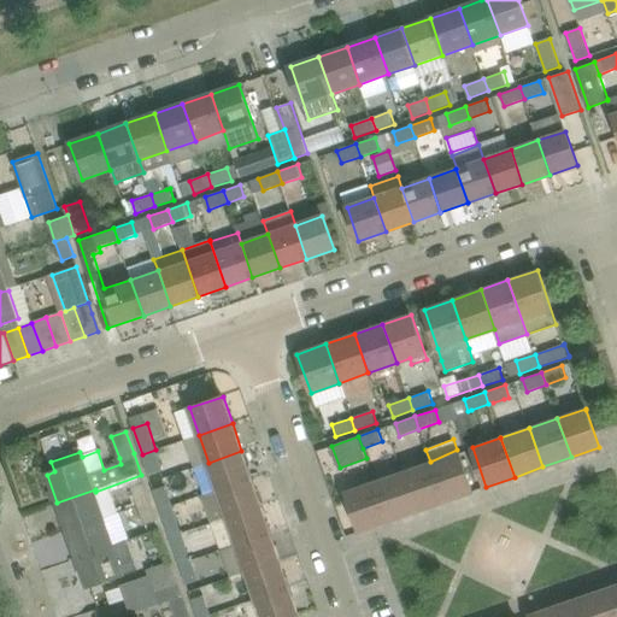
[(142,454),(150,475),(163,470),(156,450),(142,454)]
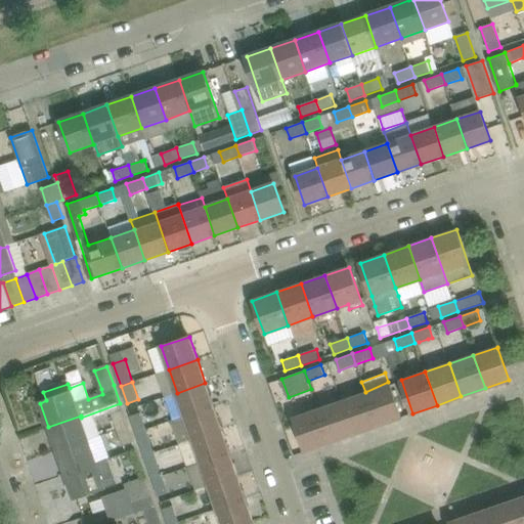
[(213,406),(205,383),(177,393),(185,416),(213,406)]
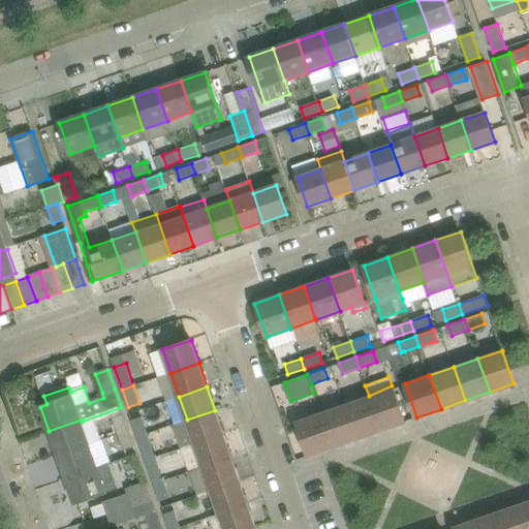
[(405,422),(394,389),(394,387),(369,397),(381,430),(405,422)]
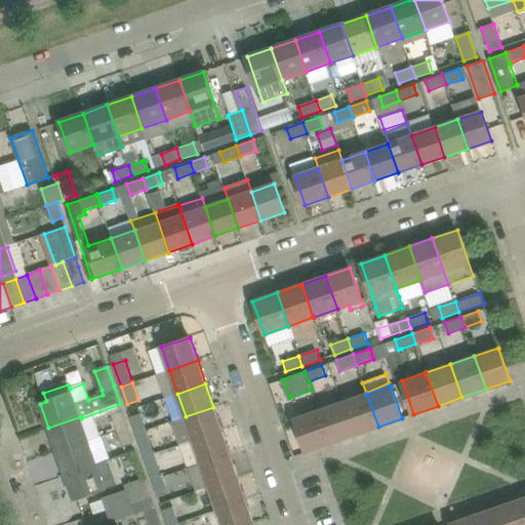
[(378,427),(366,394),(342,402),(354,436),(378,427)]
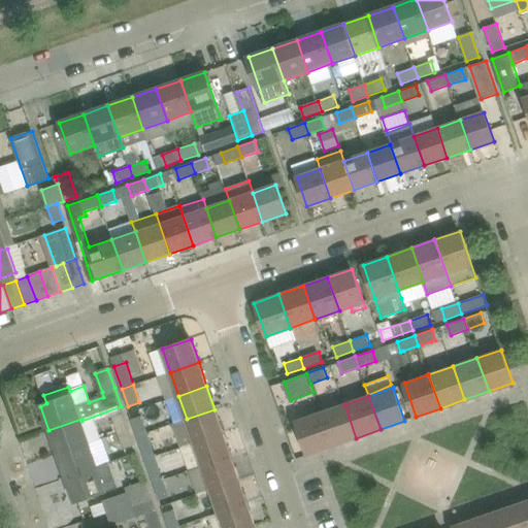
[(356,438),(344,404),(320,413),(332,447),(356,438)]
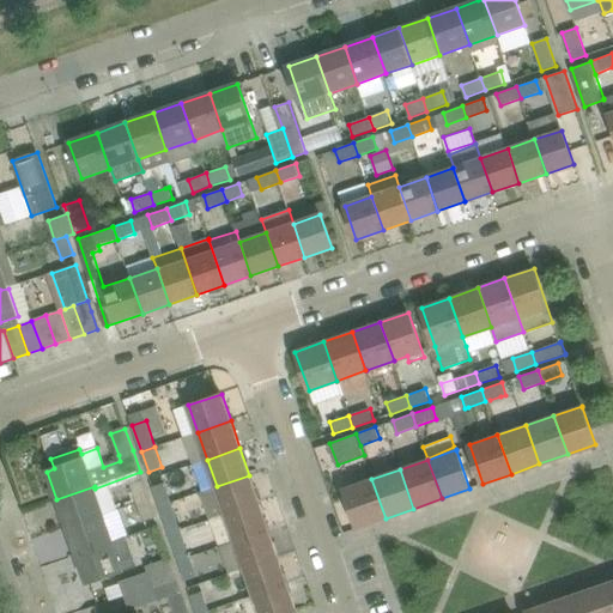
[(259,503),(249,475),(217,486),(225,514),(259,503)]
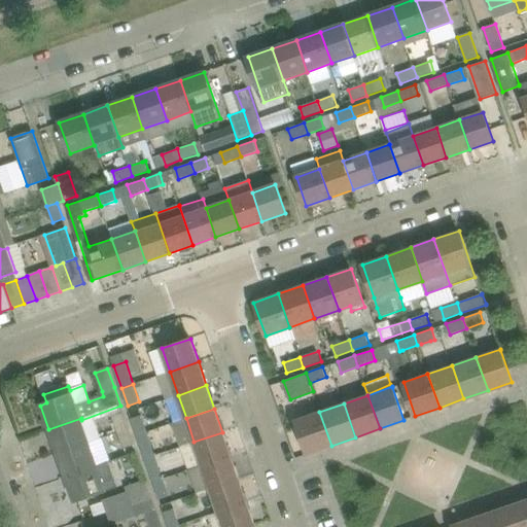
[(331,446),(319,412),(295,421),(307,454),(331,446)]
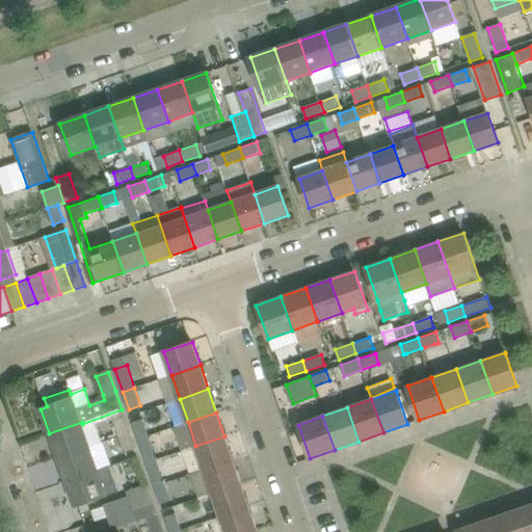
[(113,422),(118,436),(129,432),(124,418),(113,422)]
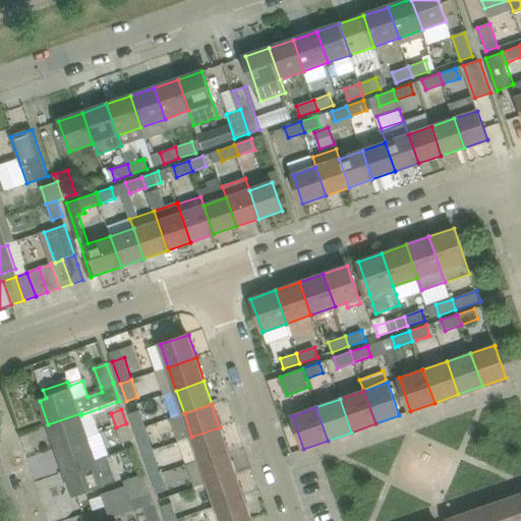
[(129,413),(135,430),(147,426),(140,409),(129,413)]
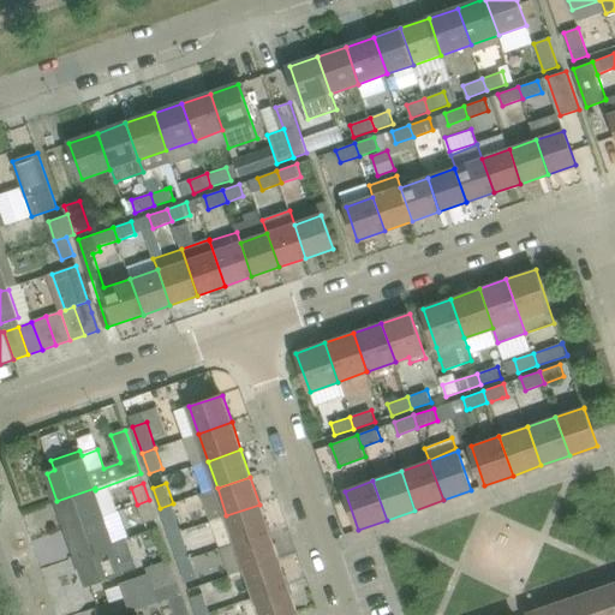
[(95,490),(95,488),(57,501),(66,530),(105,515),(95,490)]
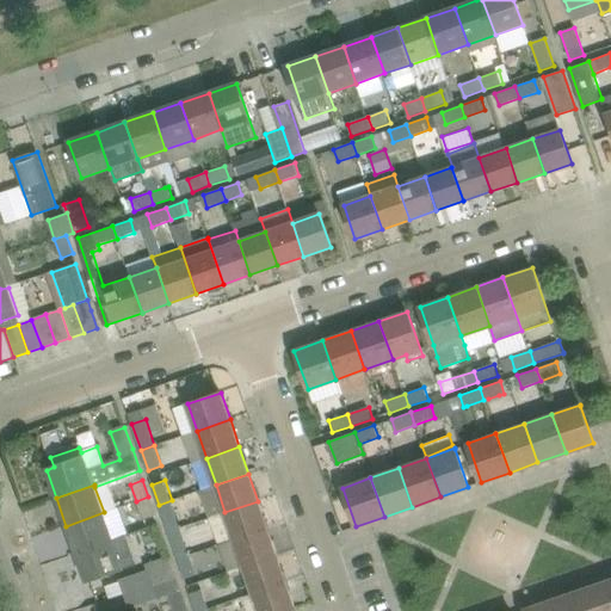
[(148,497),(136,501),(143,523),(156,518),(148,497)]
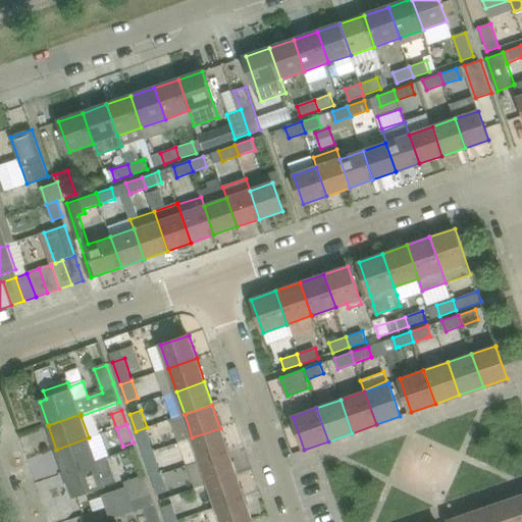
[(153,445),(147,427),(136,431),(142,449),(153,445)]
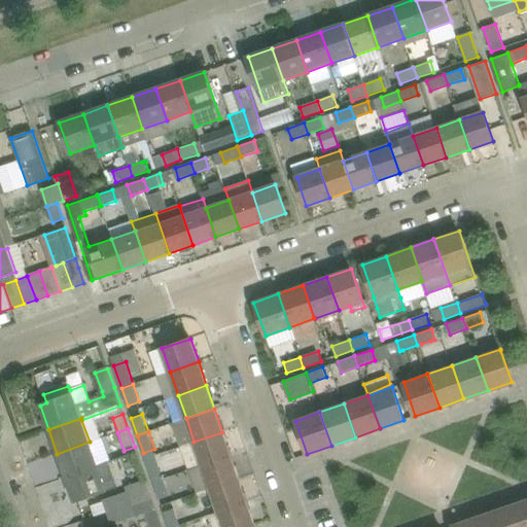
[(231,455),(222,432),(194,442),(202,465),(231,455)]
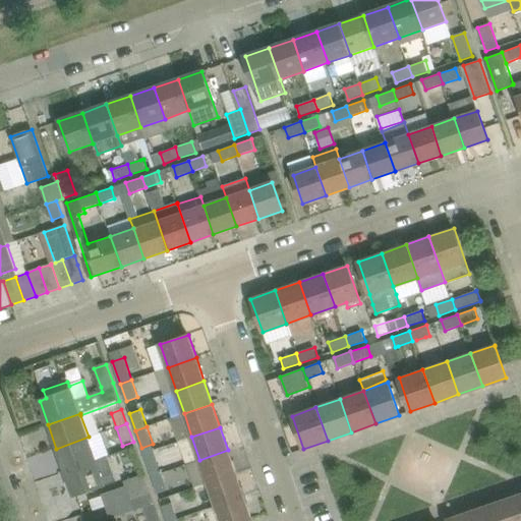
[(89,437),(56,449),(65,472),(97,461),(89,437)]
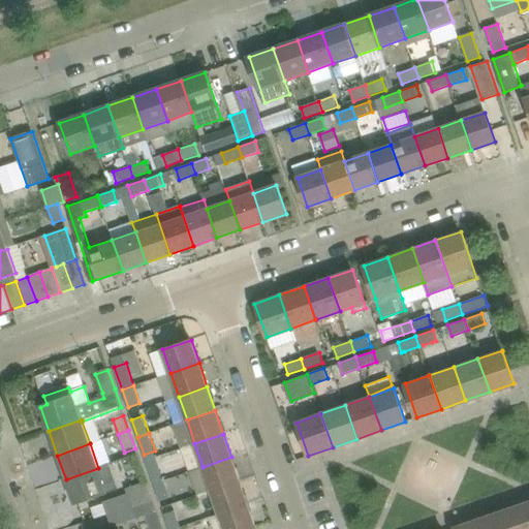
[(240,480),(231,457),(203,467),(211,491),(240,480)]
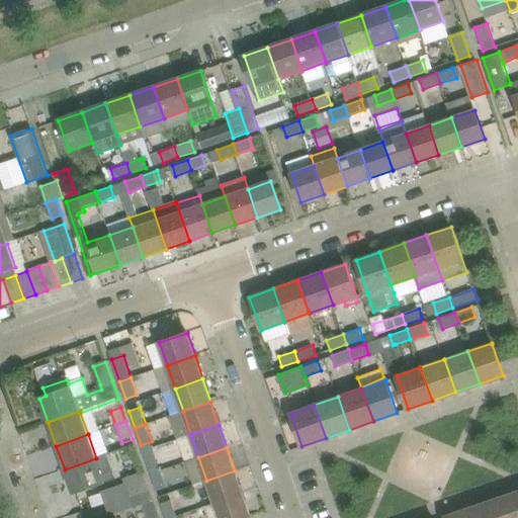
[(162,470),(156,453),(145,456),(151,473),(162,470)]
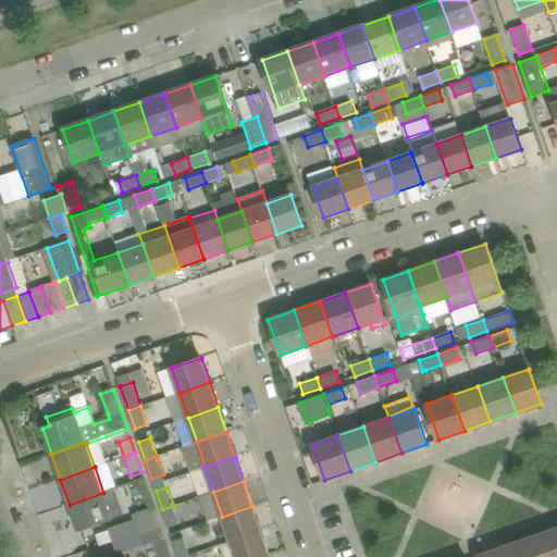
[(124,515),(115,489),(103,493),(70,505),(78,531),(124,515)]
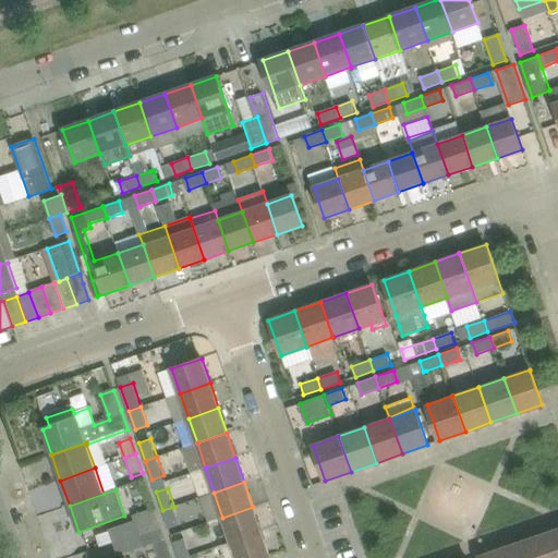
[(132,513),(134,520),(108,530),(112,542),(160,525),(154,506),(132,513)]
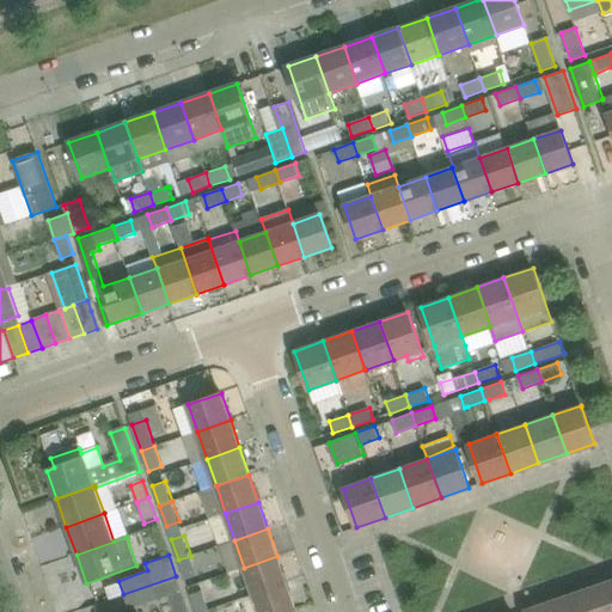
[(199,575),(191,556),(178,560),(185,580),(199,575)]
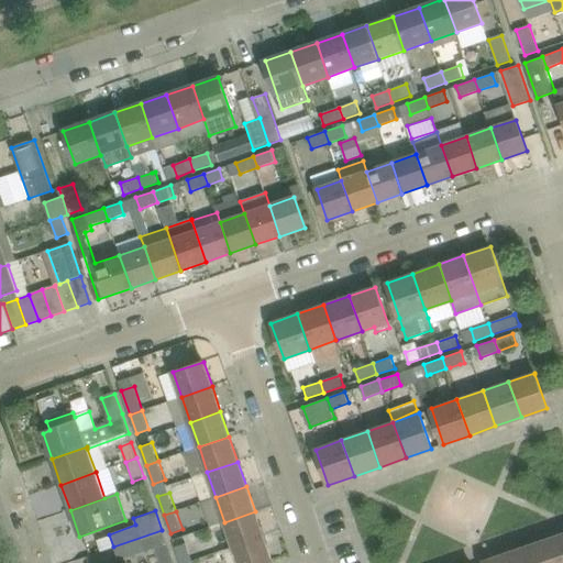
[(264,537),(255,511),(224,522),(233,547),(264,537)]
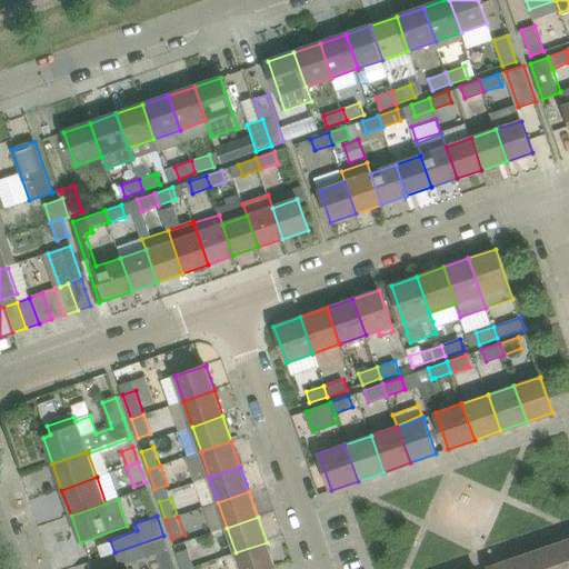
[(119,566),(169,548),(163,536),(115,552),(119,566)]
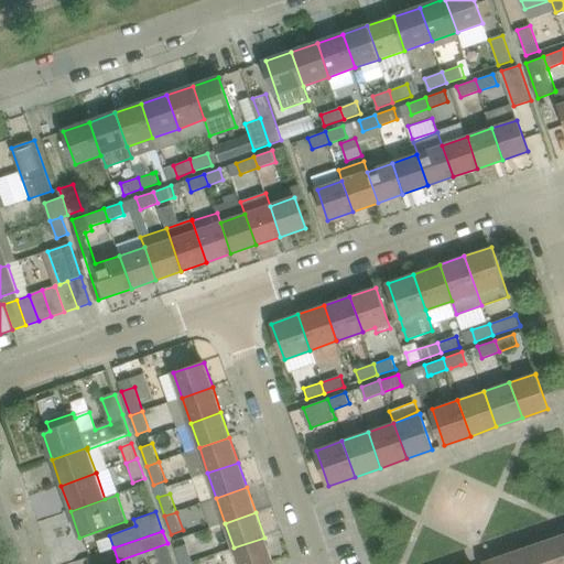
[(543,563),(563,563),(563,540),(562,535),(537,544),(543,563)]
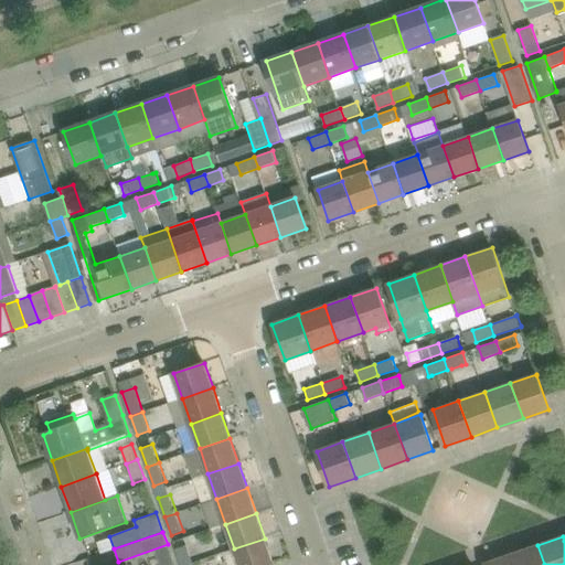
[(234,548),(238,564),(267,564),(274,563),(265,539),(234,548)]
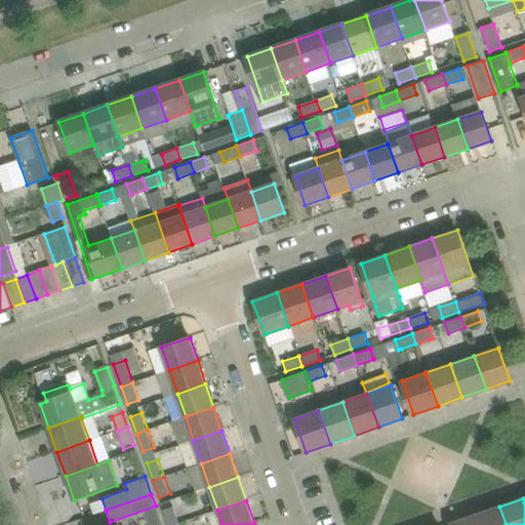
[(163,510),(167,524),(173,524),(179,523),(173,507),(163,510)]
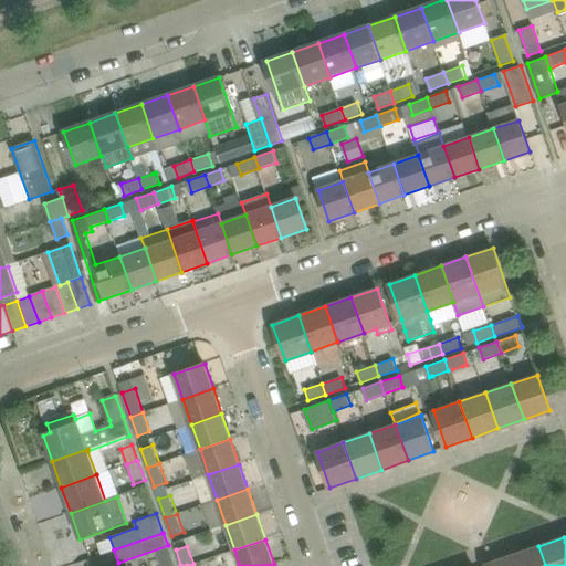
[(515,565),(545,565),(538,546),(512,555),(515,565)]
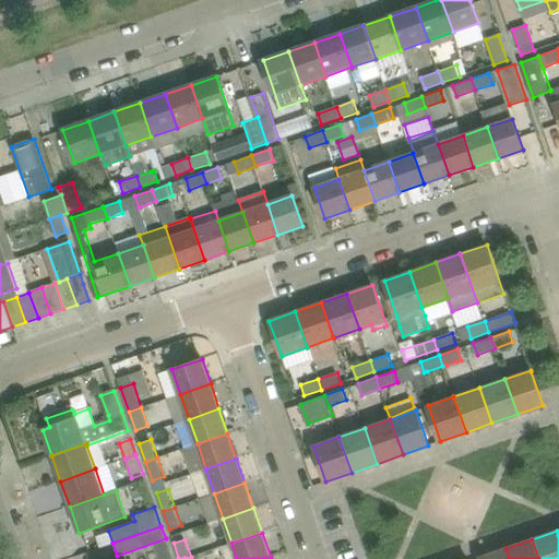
[(509,558),(506,548),(480,557),(480,558),(509,558)]
